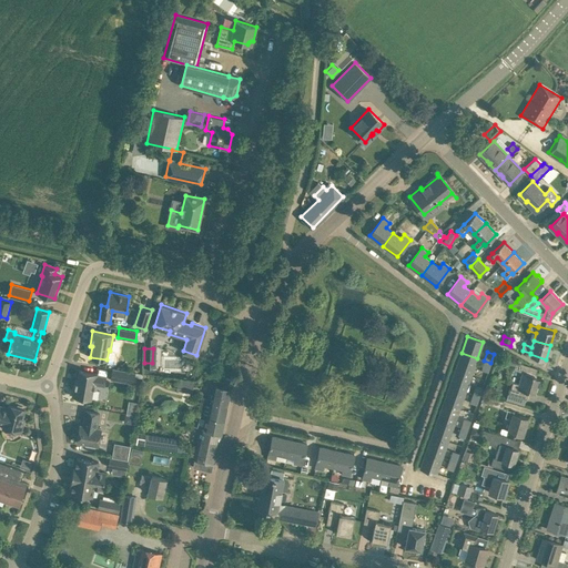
[(455,369),(472,375),(477,358),(462,353),(455,369)]
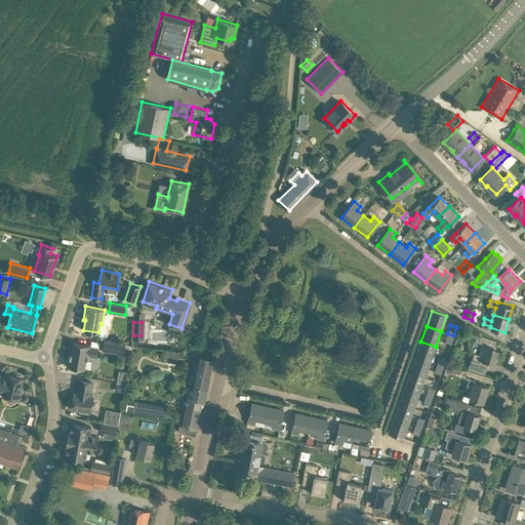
[(445,340),(450,342),(453,335),(447,333),(445,340)]
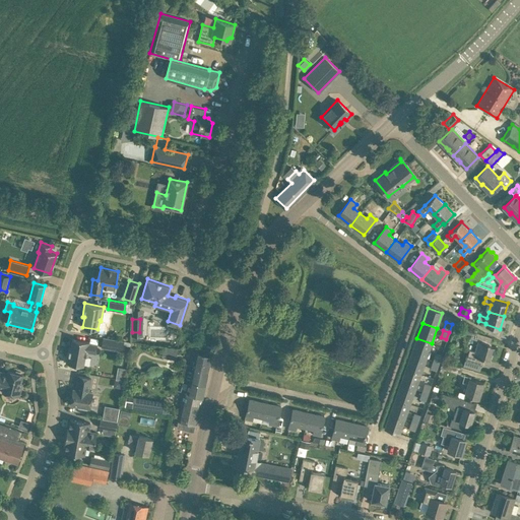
[(469,349),(466,360),(481,365),(483,359),(490,361),(493,352),(494,352),(495,348),(494,347),(494,346),(490,345),(492,337),(483,334),(472,330),(470,337),(478,340),(474,350),(469,349)]
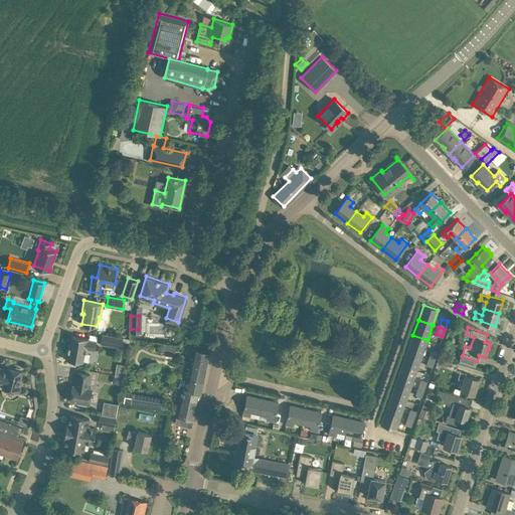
[(101,344),(121,347),(123,337),(102,334),(101,344)]
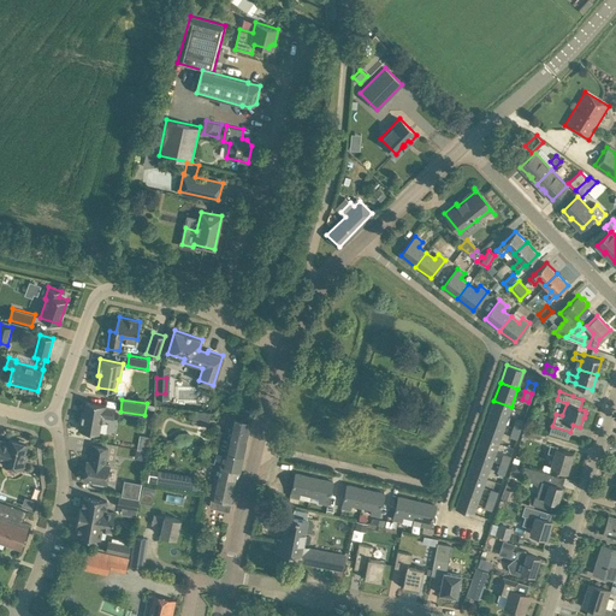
[(82,410),(78,430),(99,433),(101,422),(104,422),(104,416),(113,418),(116,408),(106,407),(106,404),(86,401),(84,412),(82,410)]
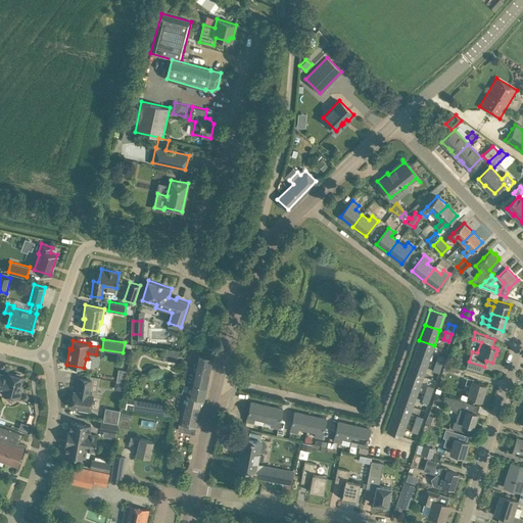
[(414,355),(428,361),(434,345),(419,340),(414,355)]
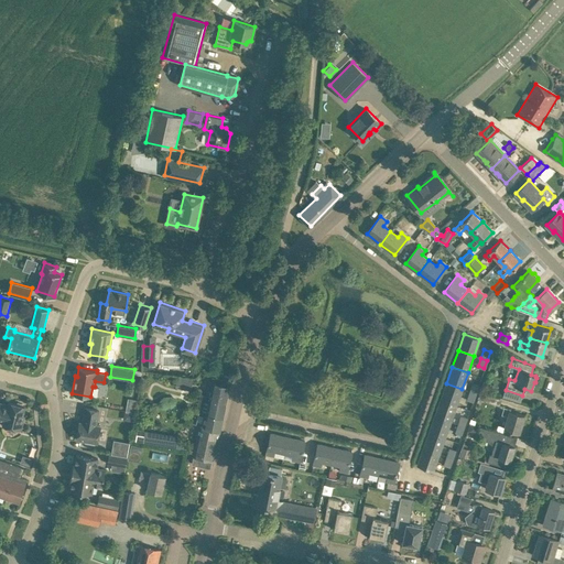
[(175,386),(191,389),(193,379),(177,376),(175,386)]
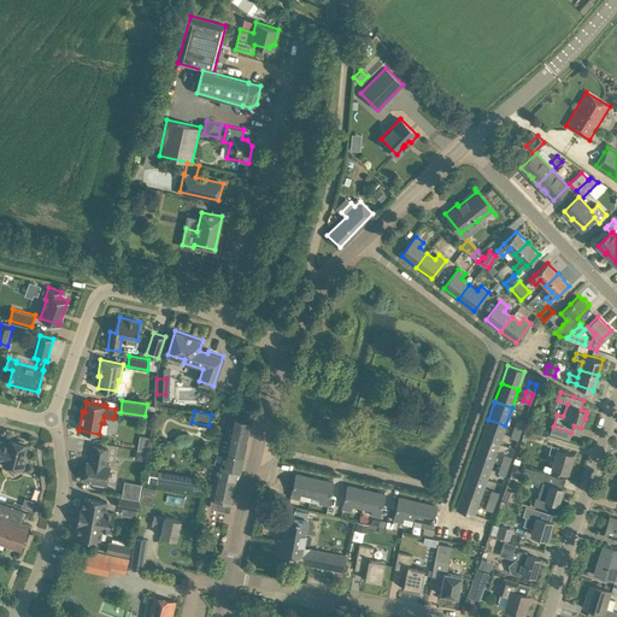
[(218,430),(215,448),(217,450),(221,450),(224,451),(244,456),(246,446),(247,440),(251,421),(239,418),(228,416),(225,428),(225,430),(224,432),(221,432),(218,430)]
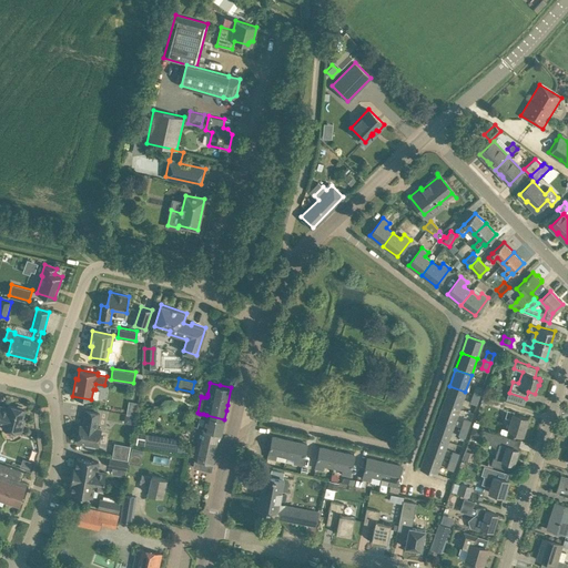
[(477,385),(474,393),(479,395),(483,387),(477,385)]
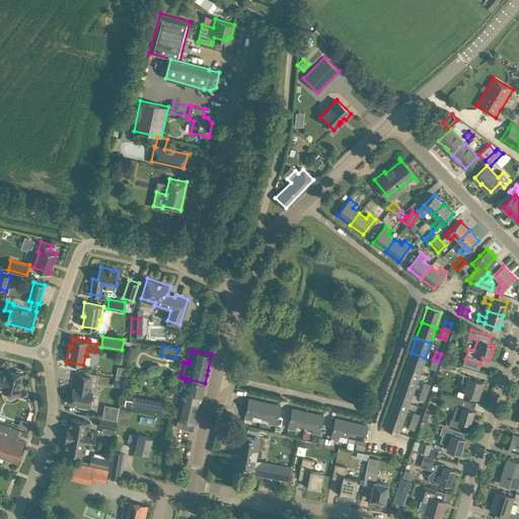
[(405,368),(420,373),(425,358),(411,353),(405,368)]
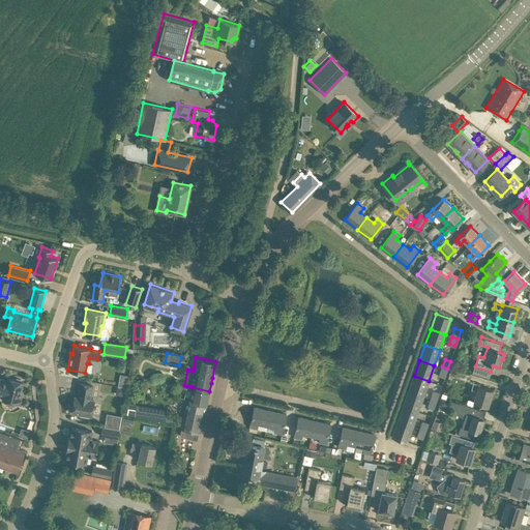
[(439,375),(444,377),(447,369),(442,366),(439,375)]
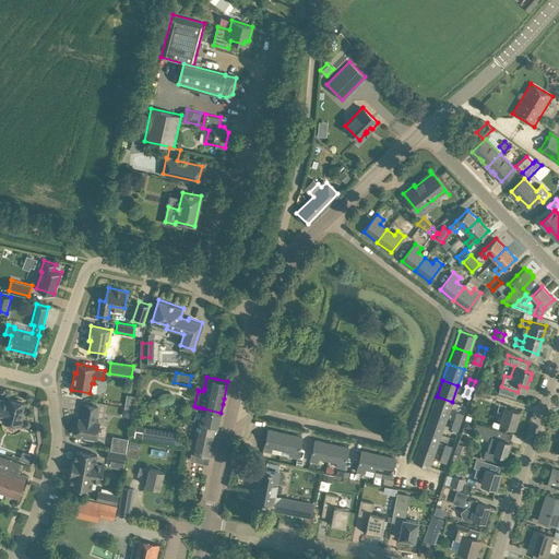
[(478,395),(495,401),(497,392),(482,387),(478,395)]
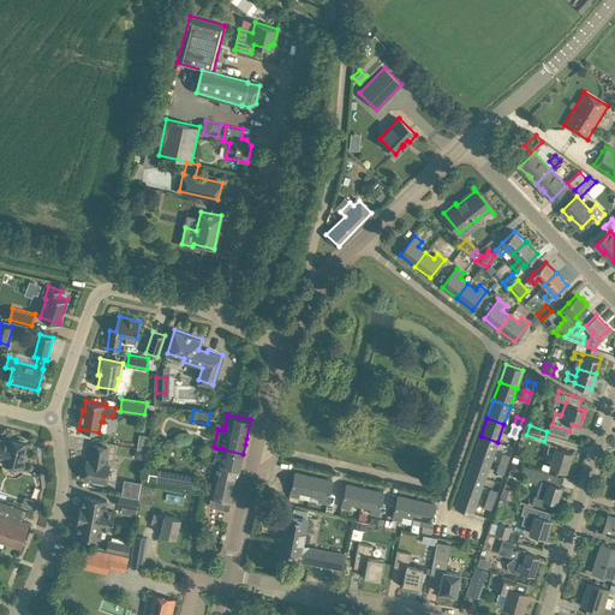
[(473,454),(491,460),(497,442),(481,436),(473,454)]
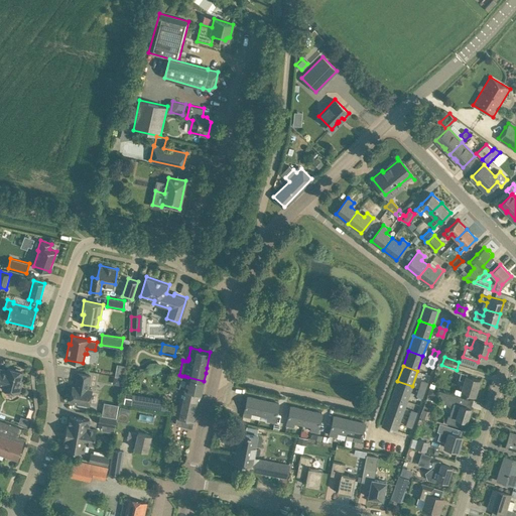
[(2,388),(18,393),(22,380),(20,380),(22,371),(21,371),(21,369),(16,368),(15,369),(8,368),(7,370),(0,368),(0,385),(3,386),(2,388)]
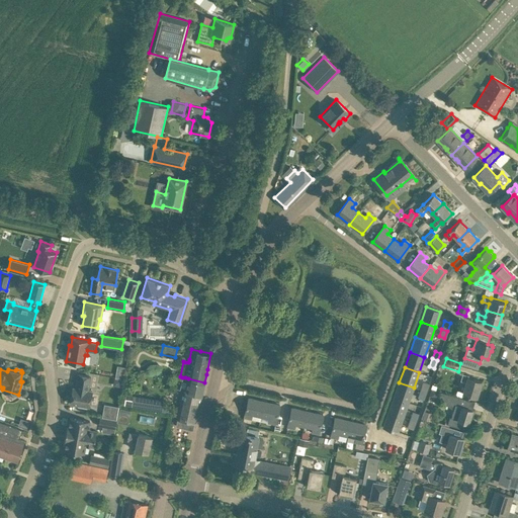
[(468,376),(468,374),(462,372),(460,379),(466,381),(463,392),(467,394),(467,395),(468,395),(469,394),(477,396),(482,380),(468,376)]
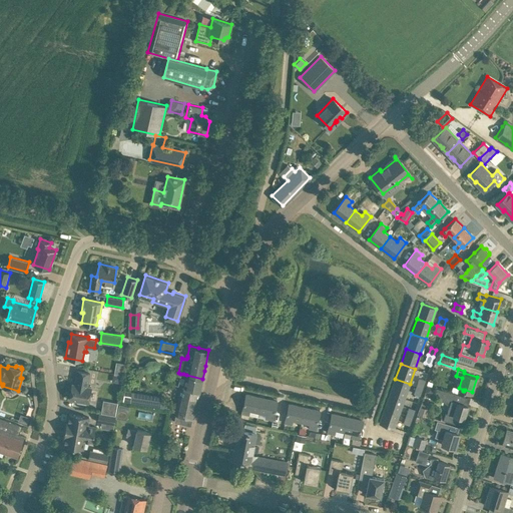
[(72,383),(69,399),(87,403),(90,386),(87,385),(89,373),(77,371),(74,384),(72,383)]
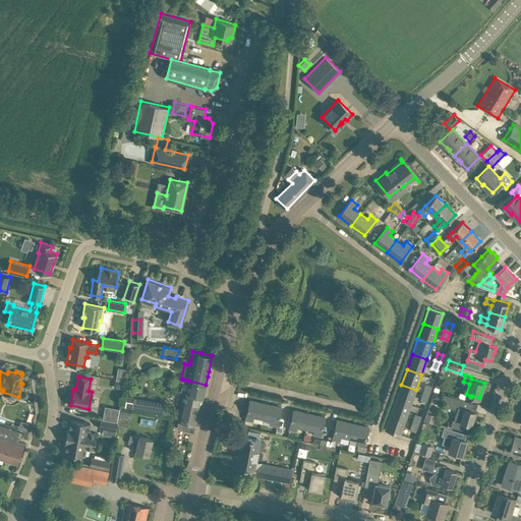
[(179,420),(177,428),(193,432),(195,423),(197,424),(206,385),(189,381),(187,393),(183,392),(177,419),(179,420)]
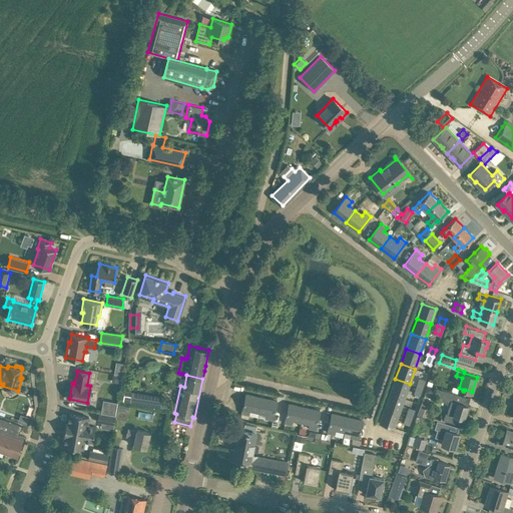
[(419,377),(416,386),(422,388),(425,379),(419,377)]
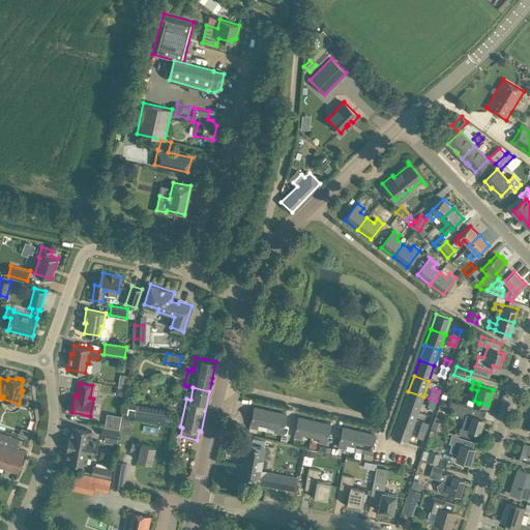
[(403,407),(417,412),(423,396),(408,391),(403,407)]
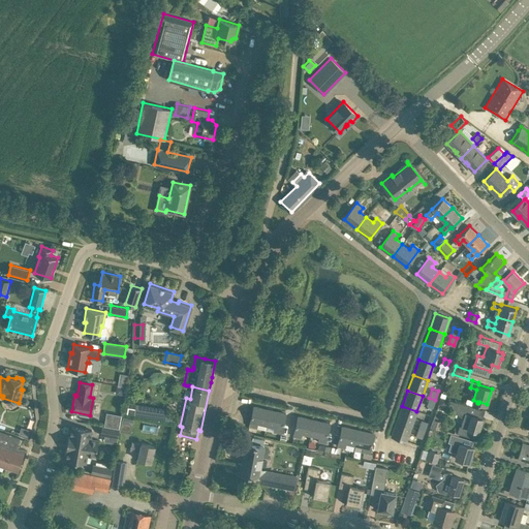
[(427,404),(433,407),(435,400),(429,398),(427,404)]
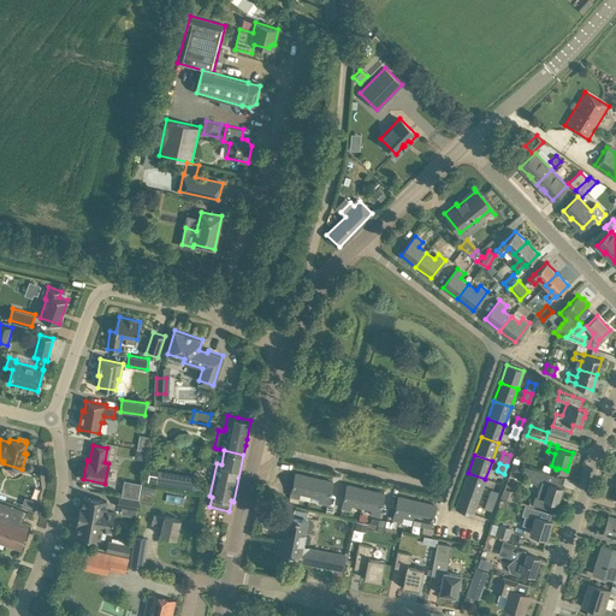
[(552,473),(523,463),(525,468),(526,472),(529,477),(535,483),(539,486),(534,504),(551,509),(554,502),(557,502),(562,486),(549,483),(552,473)]
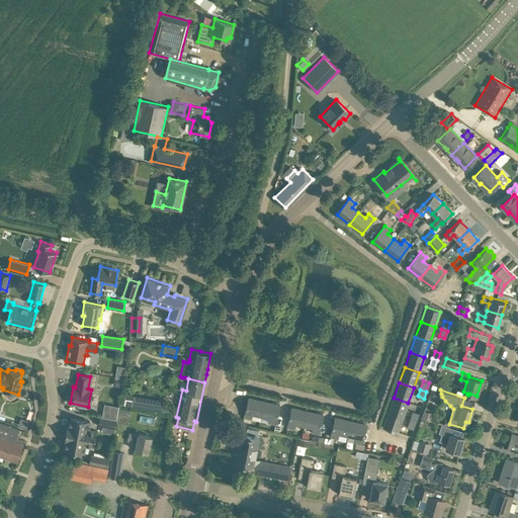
[(125,395),(123,405),(140,408),(142,397),(125,395)]
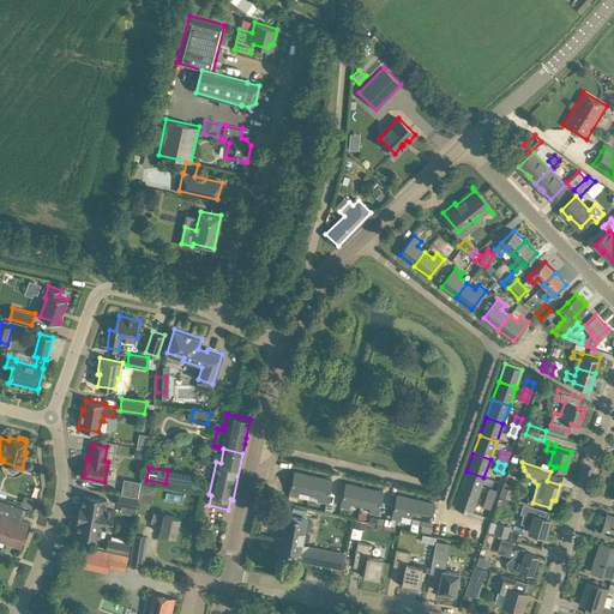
[(300,491),(309,493),(313,475),(294,471),(289,494),(299,497),(300,491)]
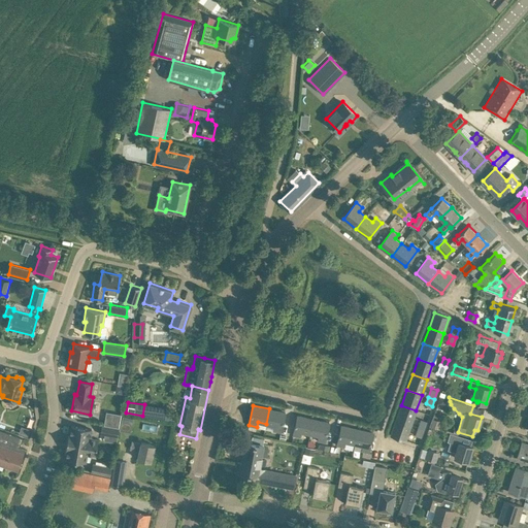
[(396,421),(410,426),(416,410),(401,405),(396,421)]
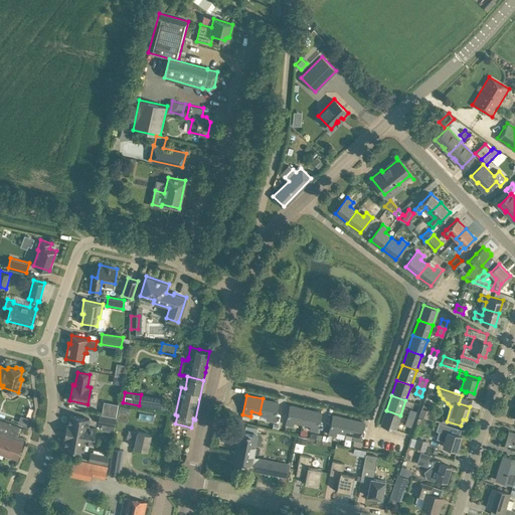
[(260,413),(267,415),(266,419),(274,421),(279,402),(263,398),(260,413)]
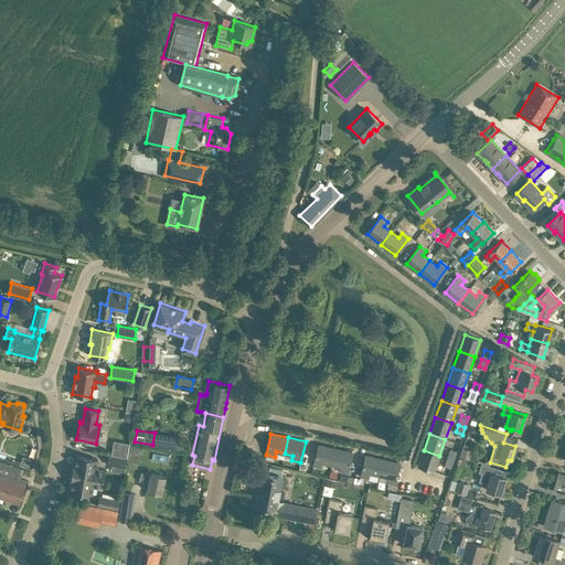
[(322,462),(331,465),(336,448),(318,444),(313,465),(321,467),(322,462)]
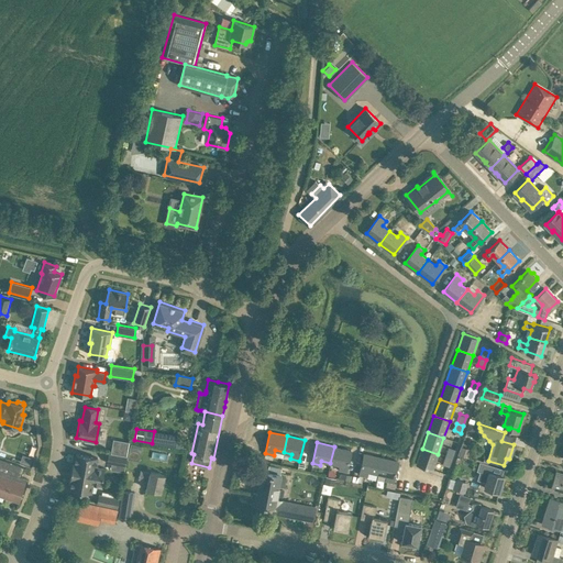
[(330,463),(339,465),(338,470),(346,472),(351,450),(334,446),(330,463)]
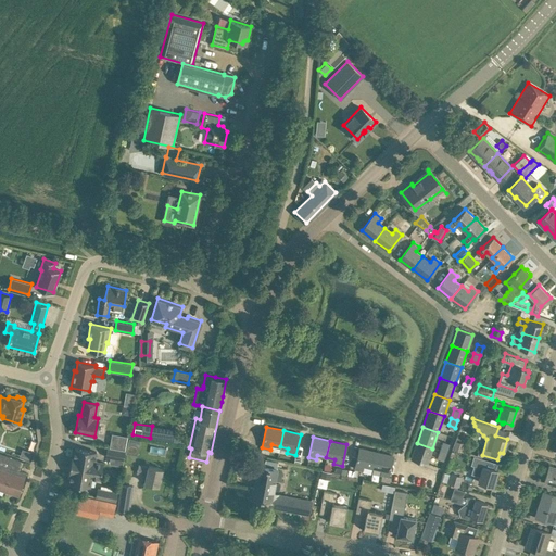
[(439,450),(446,453),(450,443),(443,441),(439,450)]
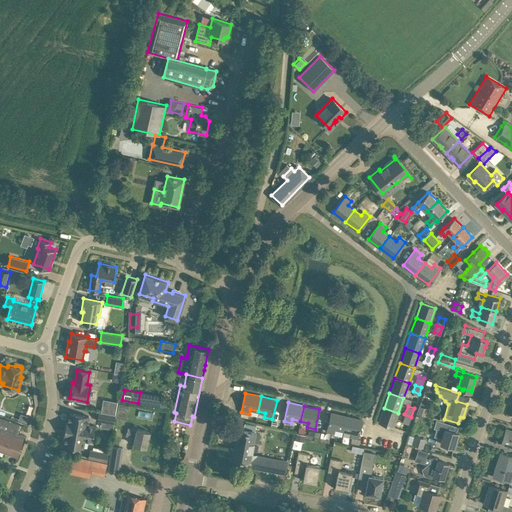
[(379,422),(393,427),(398,413),(384,408),(379,422)]
